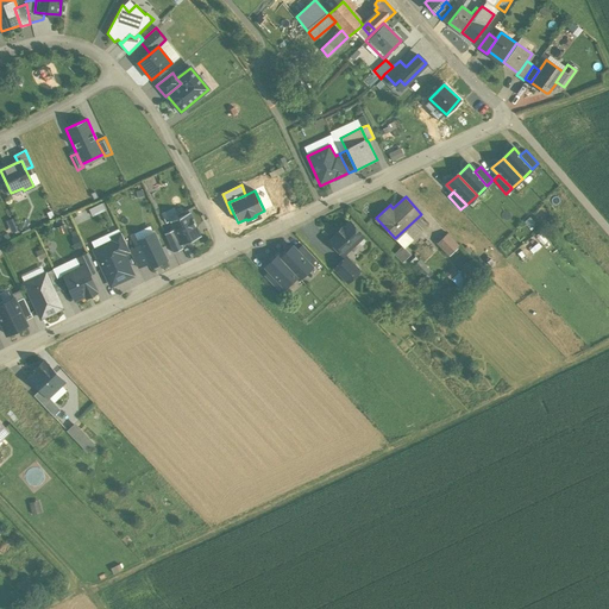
[(174,230),(181,245),(201,237),(189,209),(177,215),(179,218),(170,221),(174,230)]
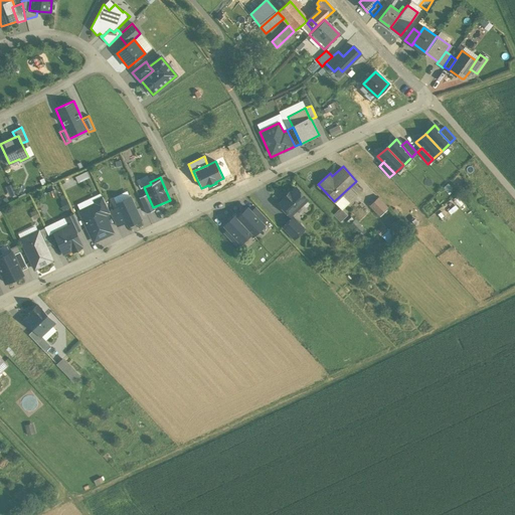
[(296,188),(290,193),(289,192),(284,198),(285,199),(279,204),(290,215),(307,200),(296,188)]
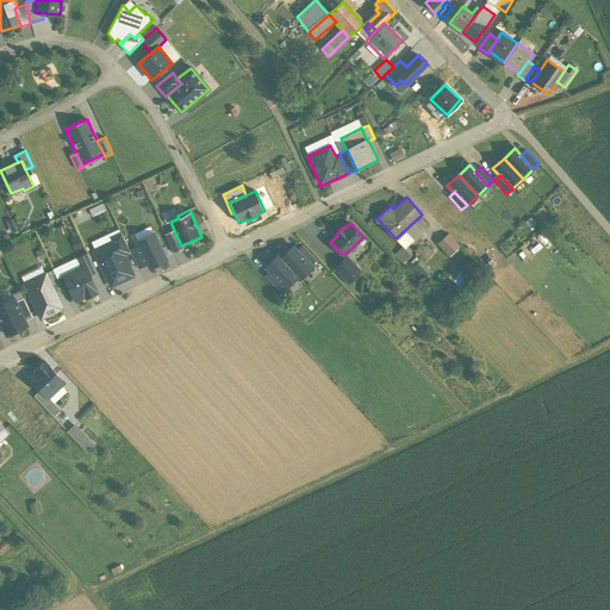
[(181,246),(174,230),(166,234),(174,254),(184,249),(181,246)]
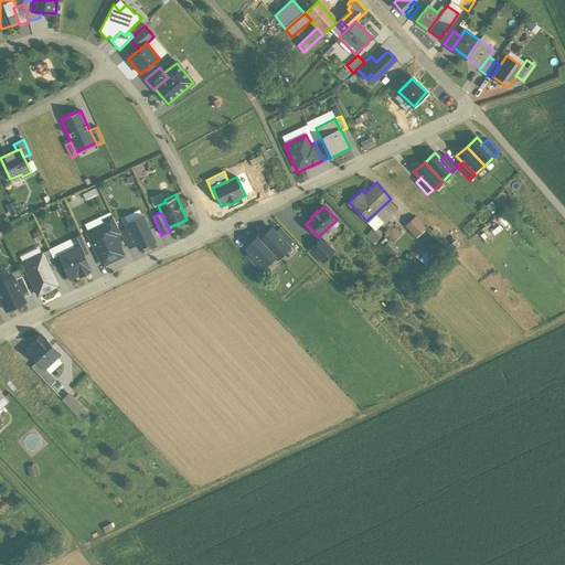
[(86,232),(103,266),(125,256),(115,235),(120,233),(113,216),(103,221),(104,223),(86,232)]
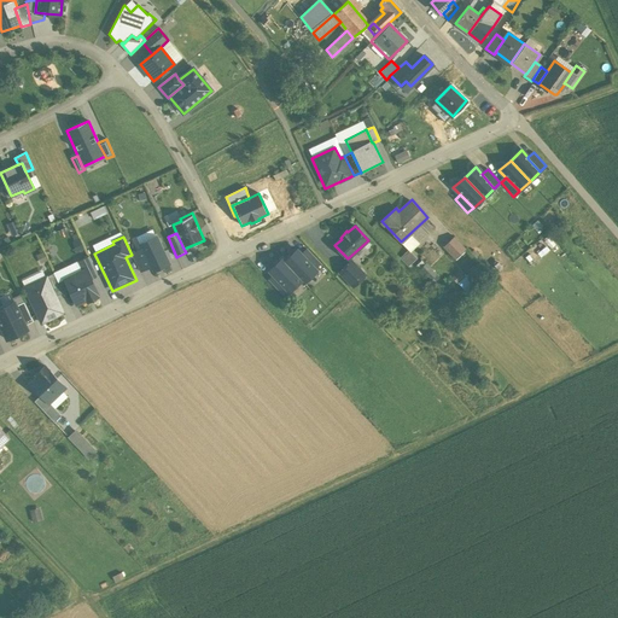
[(465,249),(455,237),(443,248),(454,260),(465,249)]
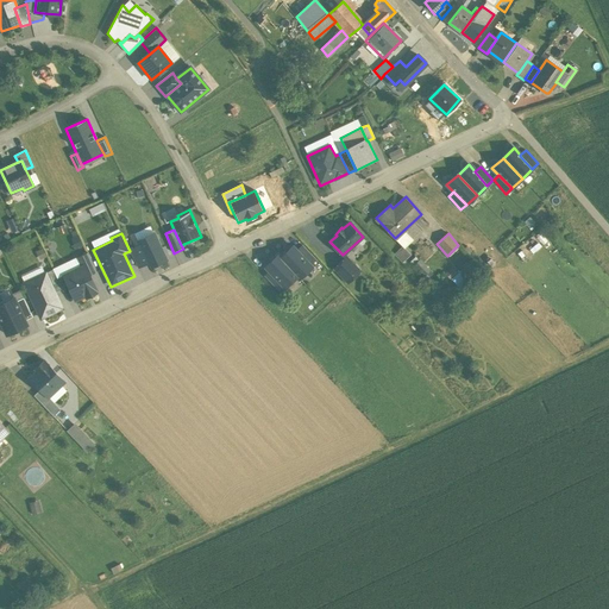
[(165,261),(154,234),(137,242),(139,246),(148,263),(150,268),(165,261)]
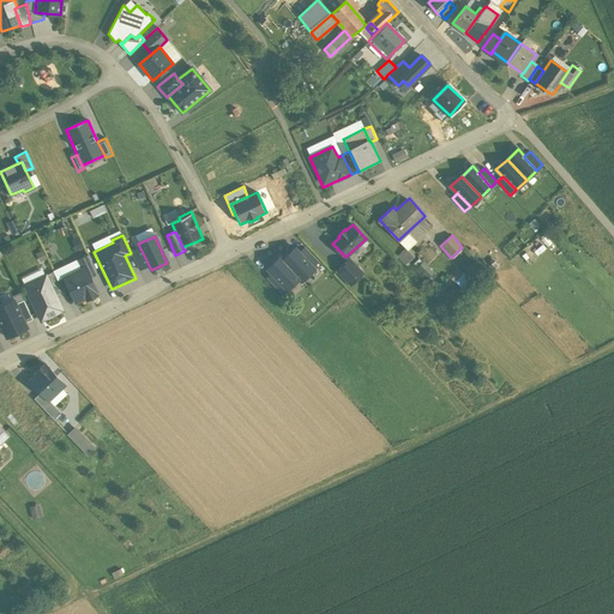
[(319,263),(305,247),(299,253),(313,268),(319,263)]
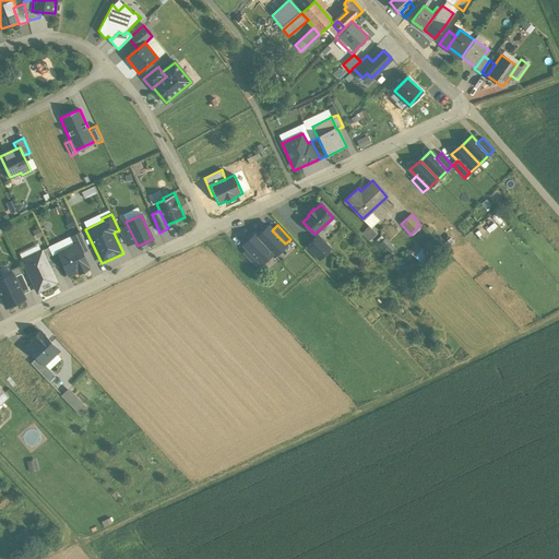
[(378,233),(370,225),(361,234),(369,241),(378,233)]
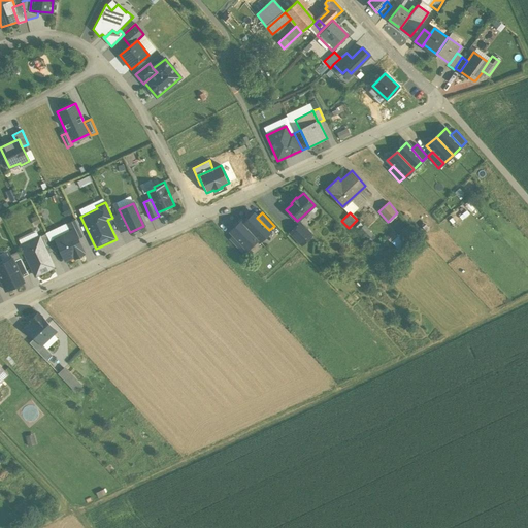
[(121,213),(112,218),(120,232),(128,228),(121,213)]
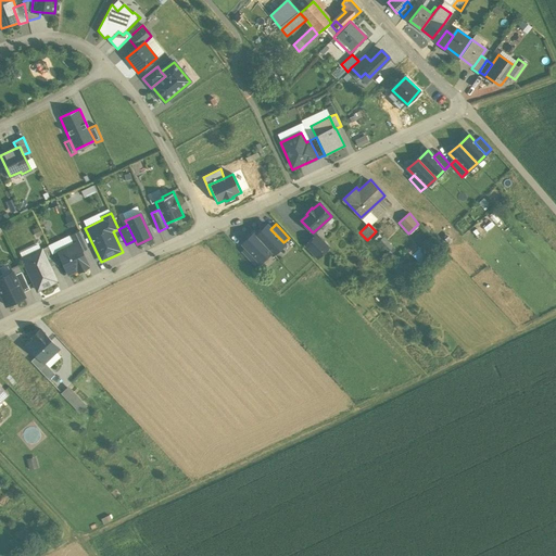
[(270,229),(267,225),(256,235),(255,236),(270,252),(273,254),(285,243),(283,242),(270,229)]
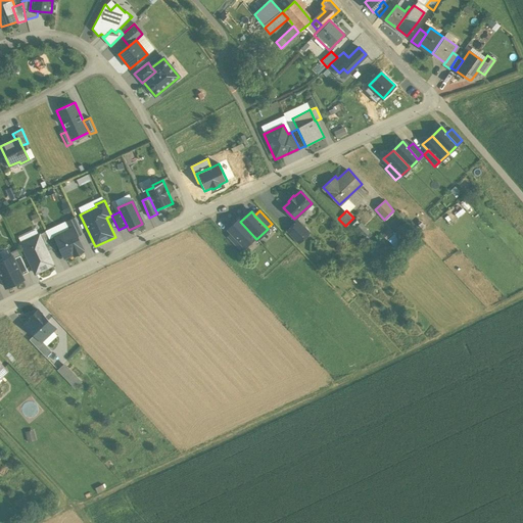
[(75,217),(65,222),(69,230),(73,228),(77,236),(83,233),(75,217)]
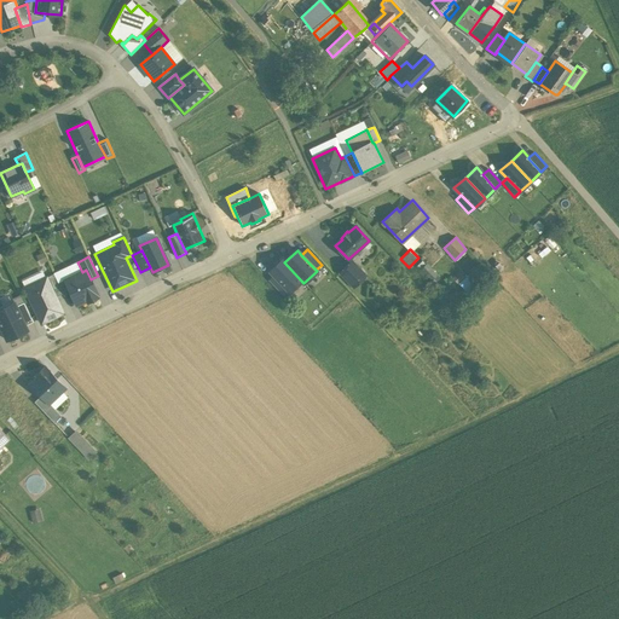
[(301,281),(284,262),(285,261),(283,259),(270,271),(273,276),(288,290),(289,291),(301,281)]
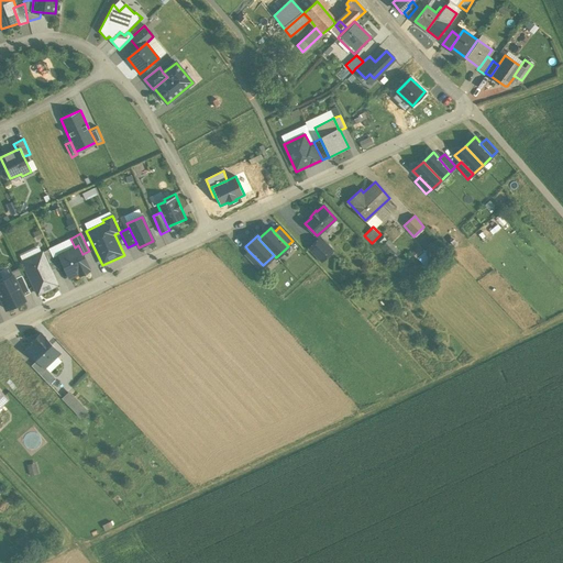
[(320,238),(309,249),(321,262),(332,251),(320,238)]
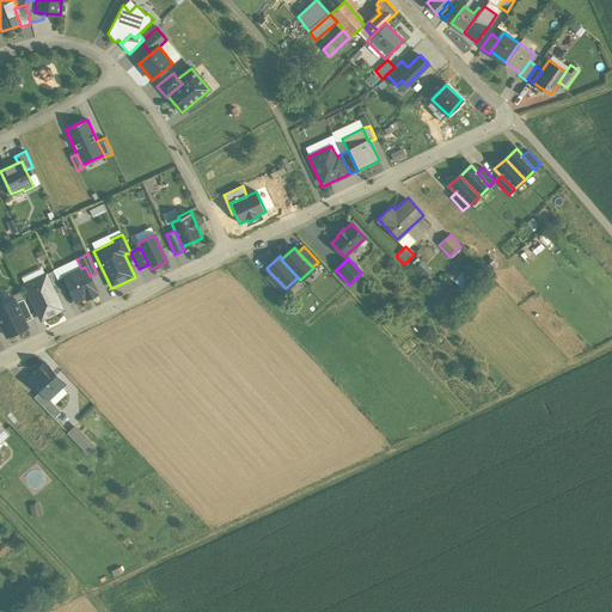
[(81,269),(63,276),(69,289),(75,301),(85,297),(86,299),(97,294),(96,292),(97,292),(90,276),(85,267),(81,269)]
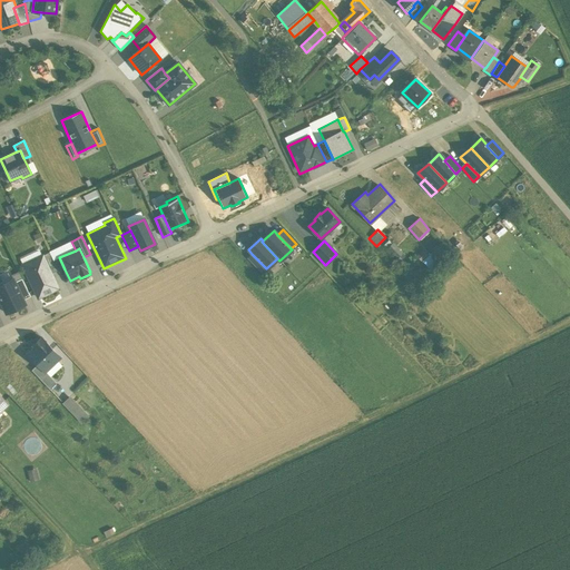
[(429,264),(432,256),(421,252),(418,259),(429,264)]
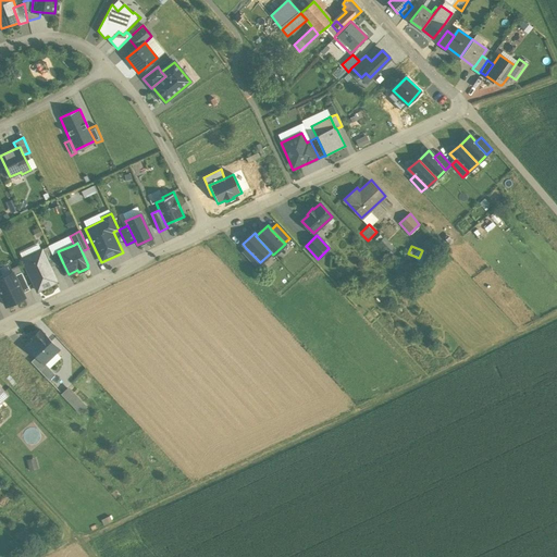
[(52,255),(48,247),(41,250),(49,268),(57,264),(52,255)]
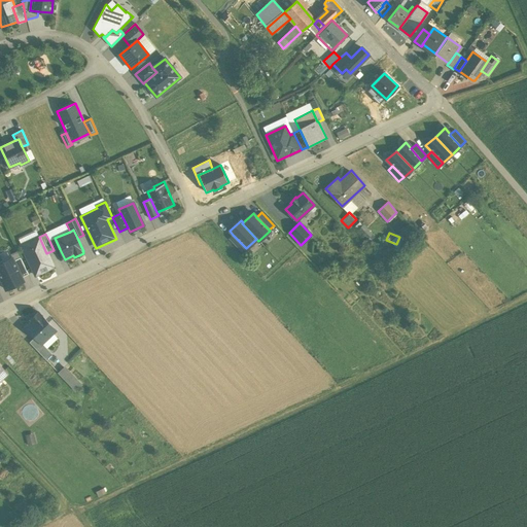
[(233,235),(229,239),(241,251),(245,247),(233,235)]
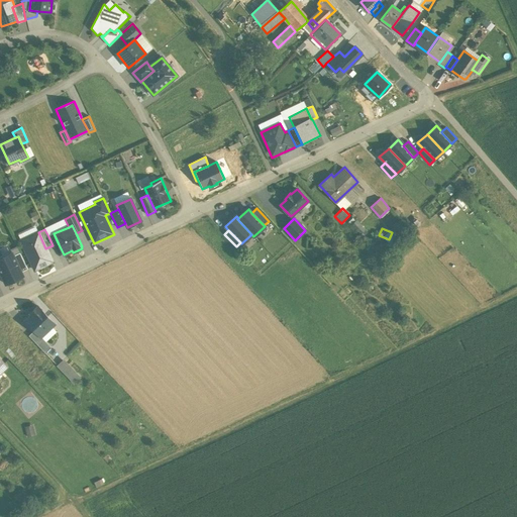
[(38,232),(20,240),(34,270),(53,262),(47,252),(45,253),(43,250),(46,248),(45,248),(38,232)]
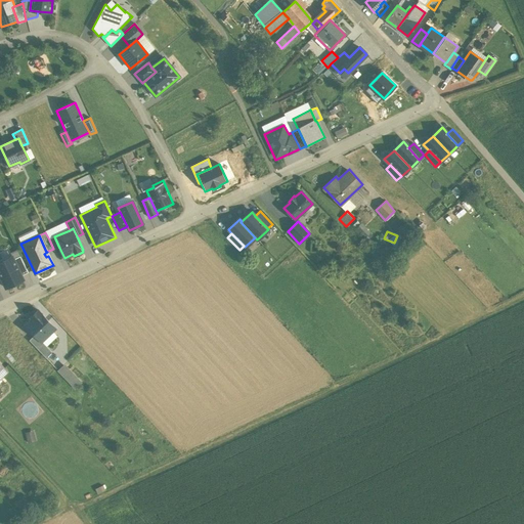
[(54,236),(49,239),(53,249),(54,251),(59,248),(54,236)]
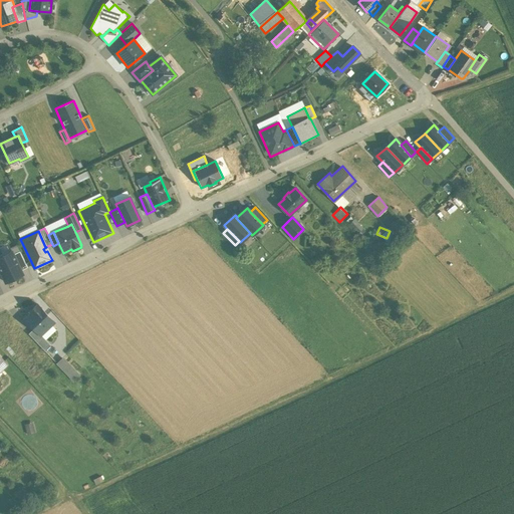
[(0,255),(0,270),(6,282),(23,274),(21,271),(13,255),(12,252),(3,256),(2,254),(0,255)]
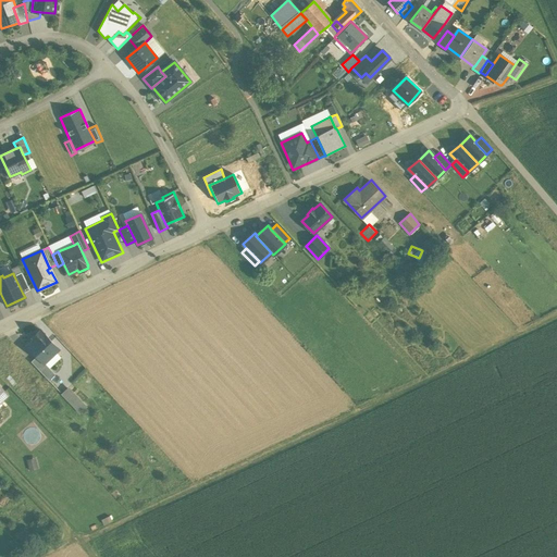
[(22,273),(14,276),(23,294),(29,291),(22,273)]
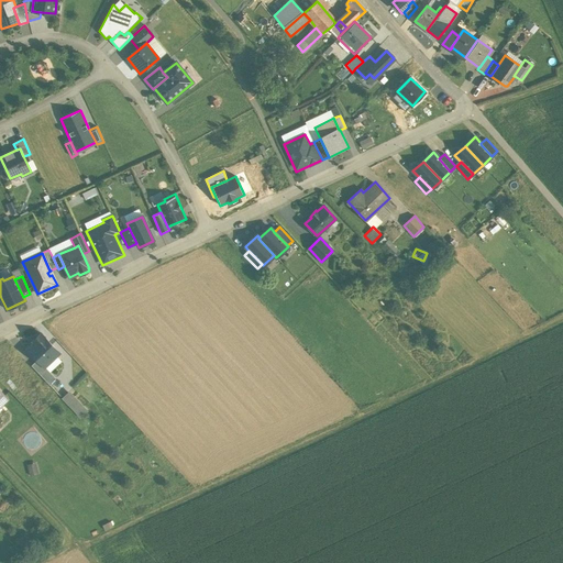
[(59,353),(41,333),(32,341),(34,343),(28,350),(37,360),(44,367),(44,366),(59,353)]
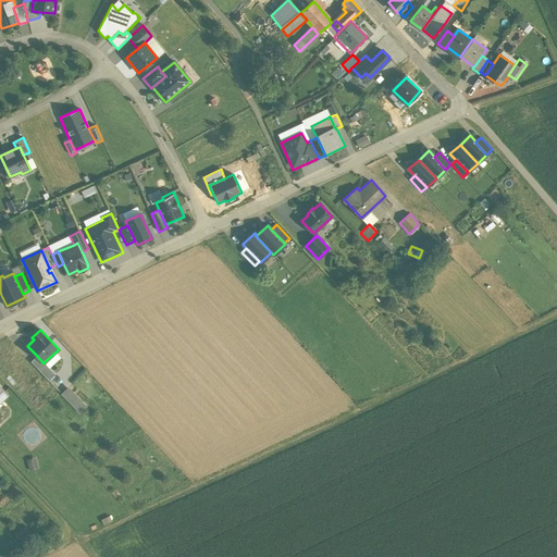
[(56,374),(44,362),(44,363),(37,356),(31,361),(49,381),(56,374)]
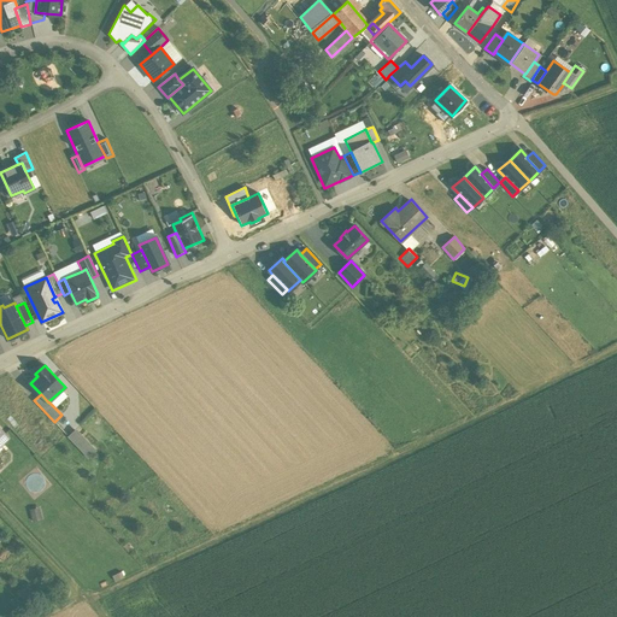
[(76,429),(68,436),(88,458),(97,450),(76,429)]
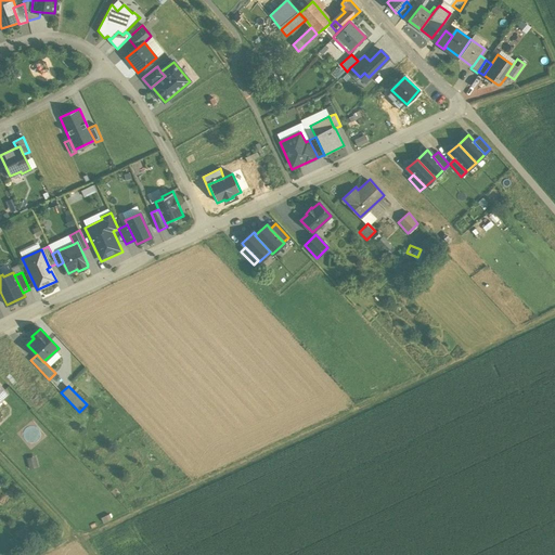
[(38,468),(36,459),(27,461),(29,470),(38,468)]
